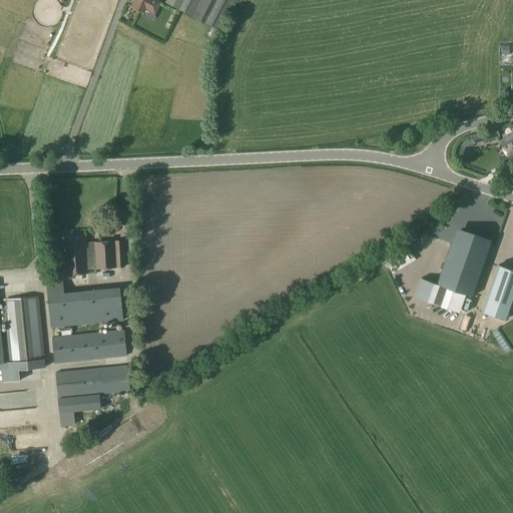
[(134,0),(131,6),(144,13),(146,9),(154,14),(161,2),(157,0),(134,0)]
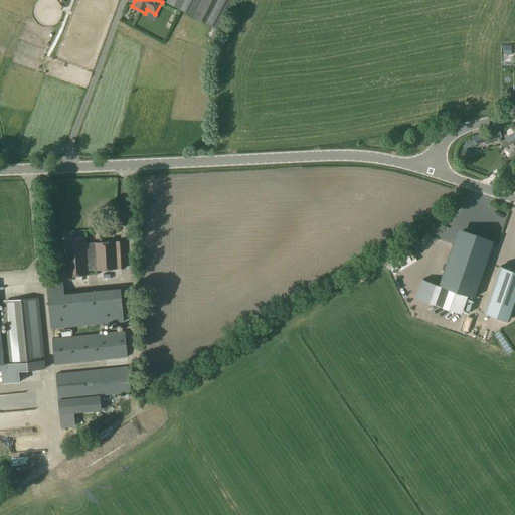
[(220,30),(235,0),(166,0),(166,1),(220,30)]
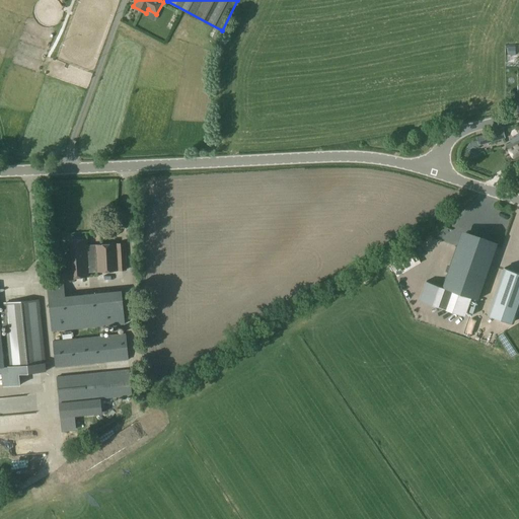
[(511,136),(509,130),(498,133),(497,132),(486,136),(489,145),(511,136)]
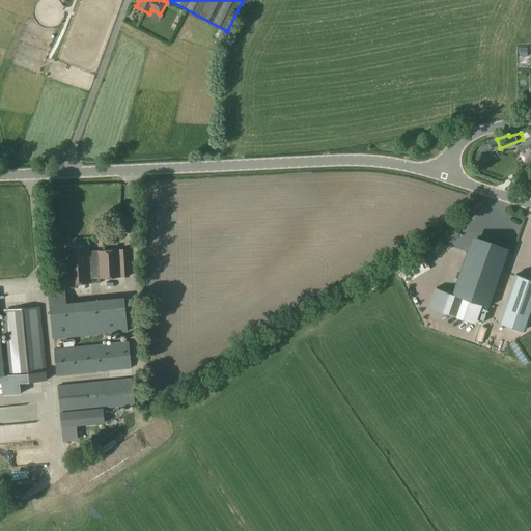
[(530,141),(518,149),(527,165),(530,162),(530,141)]
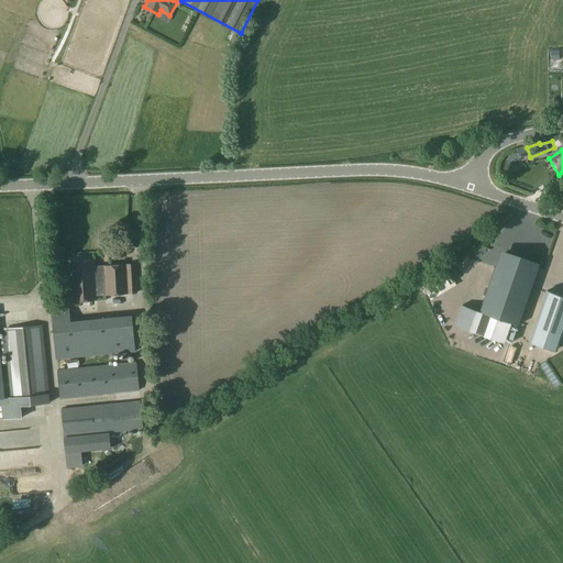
[(538,266),(511,257),(507,272),(494,267),(479,311),(462,306),(454,326),(474,332),(475,332),(484,335),(483,335),(504,343),(510,322),(517,326),(538,266)]
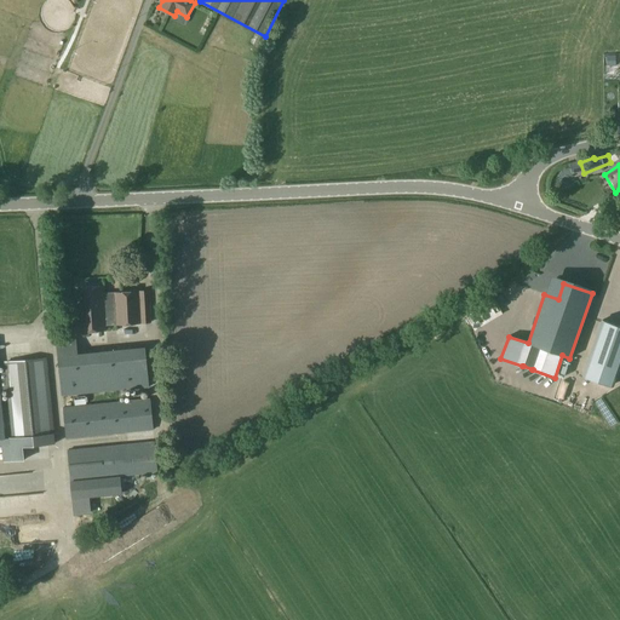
[(103,286),(75,288),(78,331),(105,329),(105,320),(114,319),(114,326),(151,323),(149,290),(113,292),(113,293),(104,293),(103,286)]
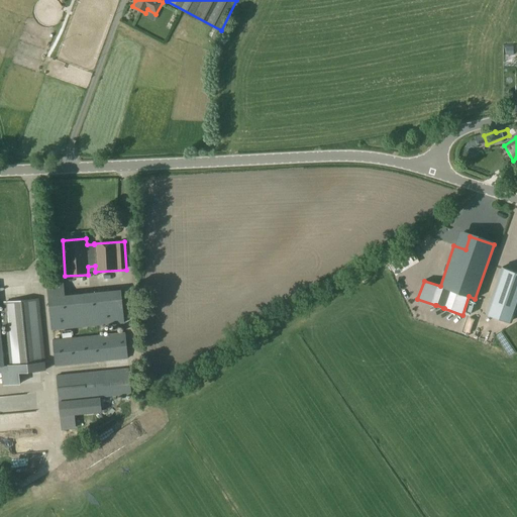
[(516,272),(502,268),(487,313),(510,321),(516,301),(516,272)]
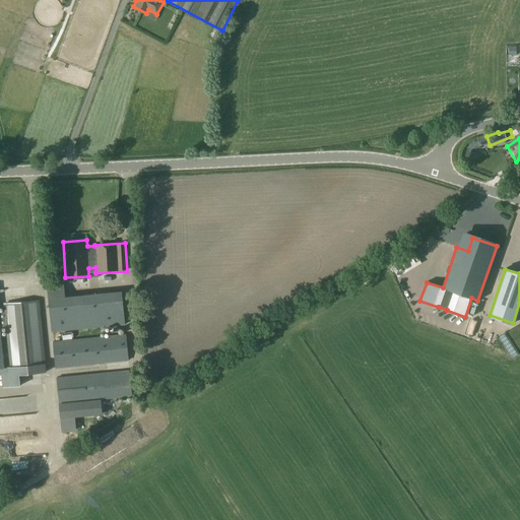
[(63,277),(46,279),(51,332),(125,325),(121,290),(65,297),(63,277)]
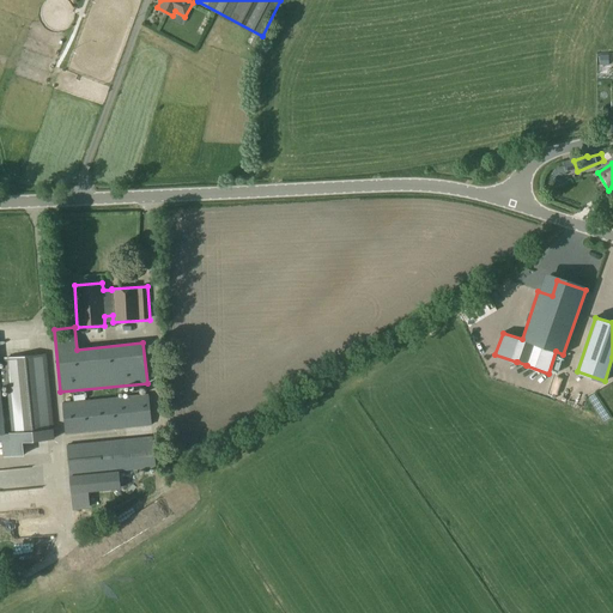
[(0,439),(10,439),(11,455),(24,454),(23,441),(54,437),(53,429),(50,429),(43,354),(6,358),(7,368),(0,368),(0,439)]
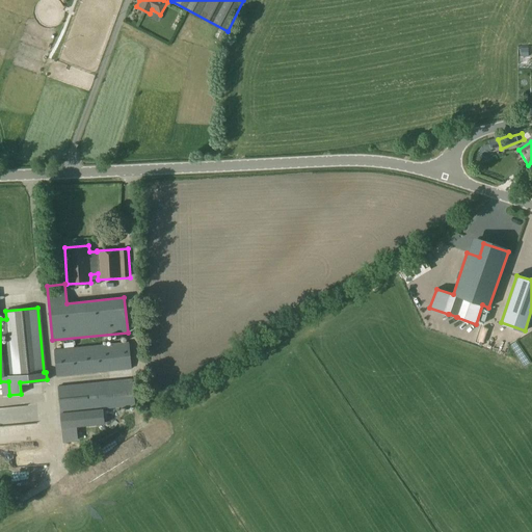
[(54,349),(56,376),(132,369),(129,342),(54,349)]
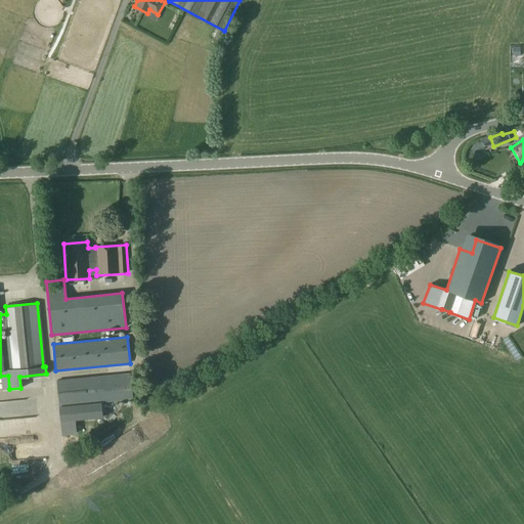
[(59,407),(133,400),(130,373),(56,380),(59,407)]
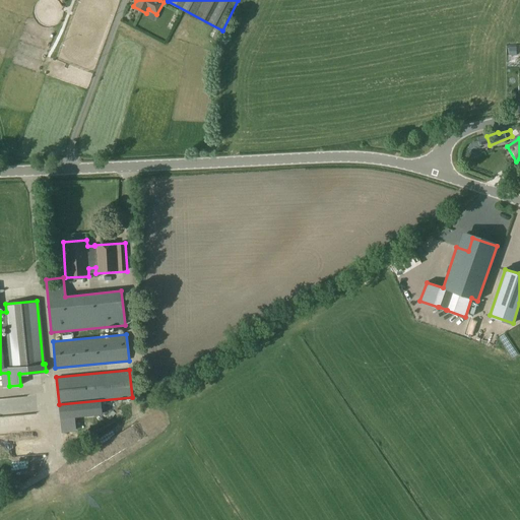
[(33,397),(0,399),(0,415),(34,413),(33,397)]
